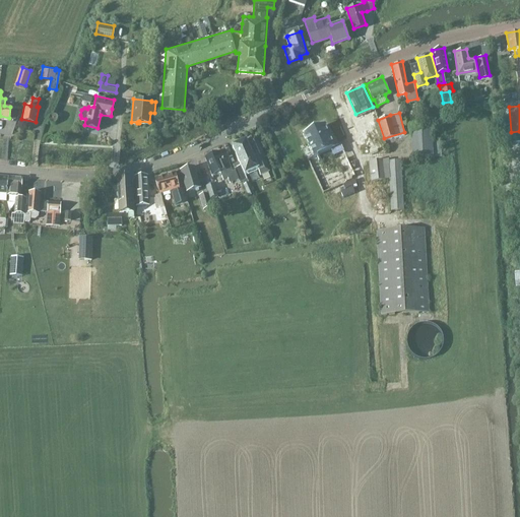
[(335,145),(323,122),(302,132),(313,154),(335,145)]
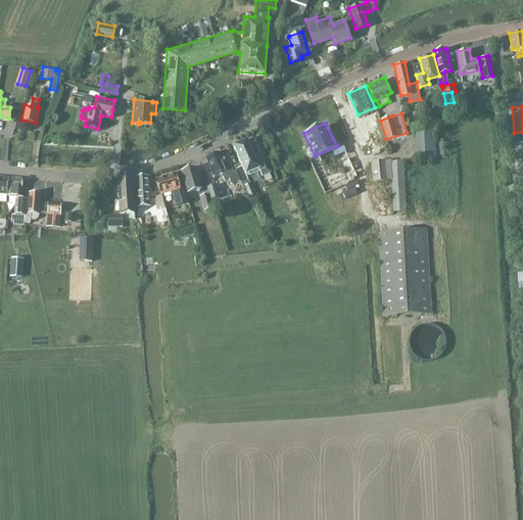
[(442,140),(434,140),(433,124),(413,125),(415,156),(435,155),(443,155),(442,140)]
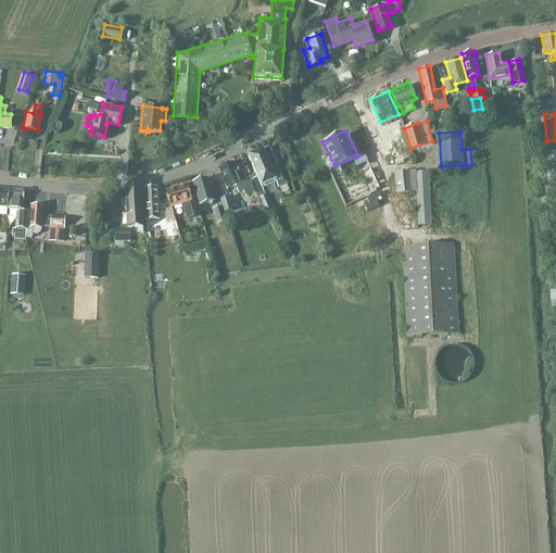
[(278,186),(287,181),(273,145),(268,146),(249,155),(255,170),(255,171),(252,172),(254,176),(250,177),(250,178),(251,178),(256,192),(258,191),(265,208),(270,205),(263,190),(263,189),(264,189),(263,187),(262,185),(276,179),(278,186)]
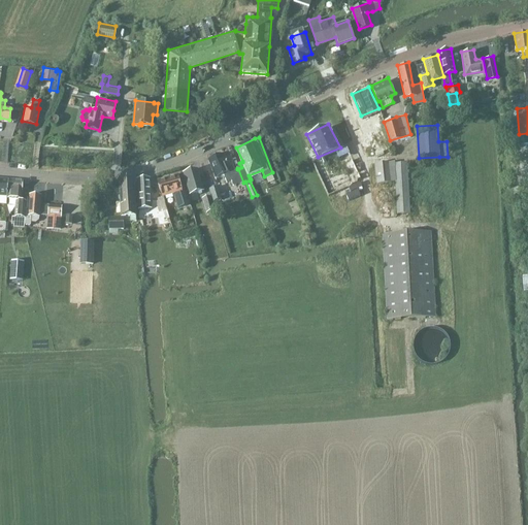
[(340,148),(336,149),(336,150),(339,155),(349,151),(345,144),(340,148)]
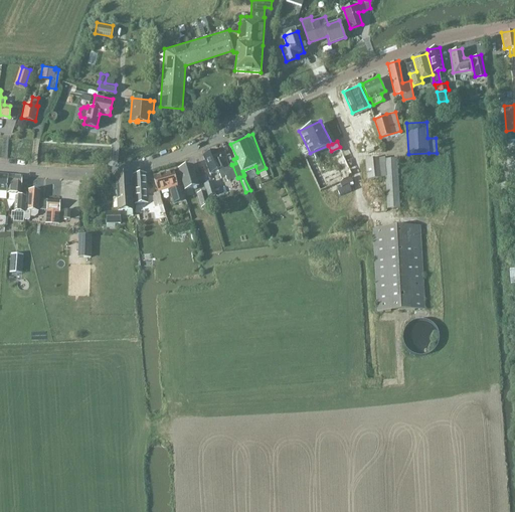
[(228,165),(227,160),(222,146),(215,148),(202,153),(209,172),(217,169),(220,176),(225,174),(227,179),(235,176),(237,178),(232,165),(231,165),(232,166),(229,167),(228,165)]
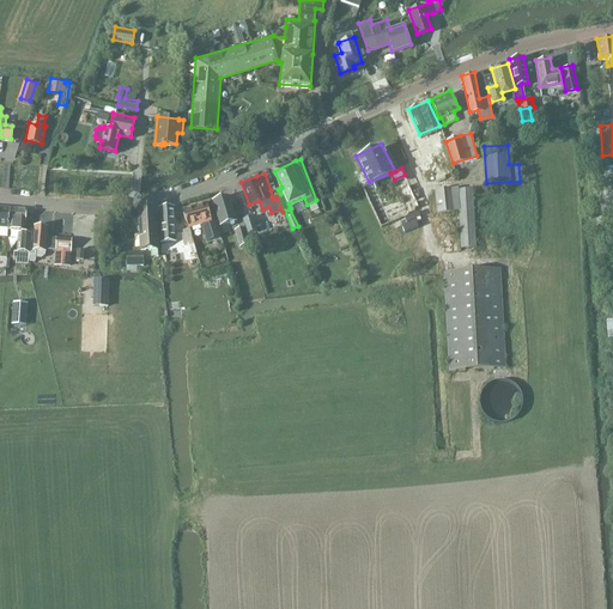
[(236,219),(236,218),(229,194),(212,199),(219,224),(236,219)]
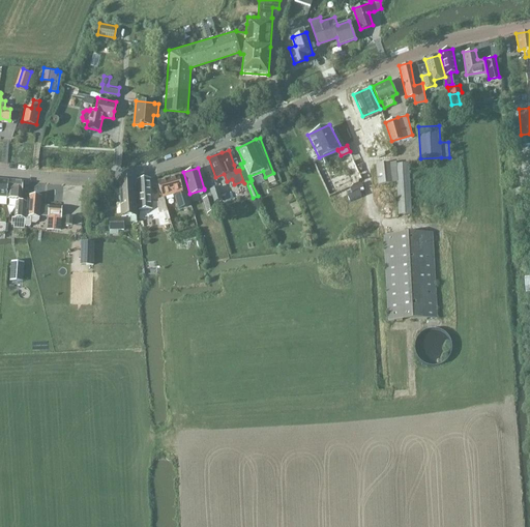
[(178,174),(157,180),(163,196),(164,196),(172,194),(174,193),(177,208),(190,204),(186,191),(183,192),(179,179),(178,174)]
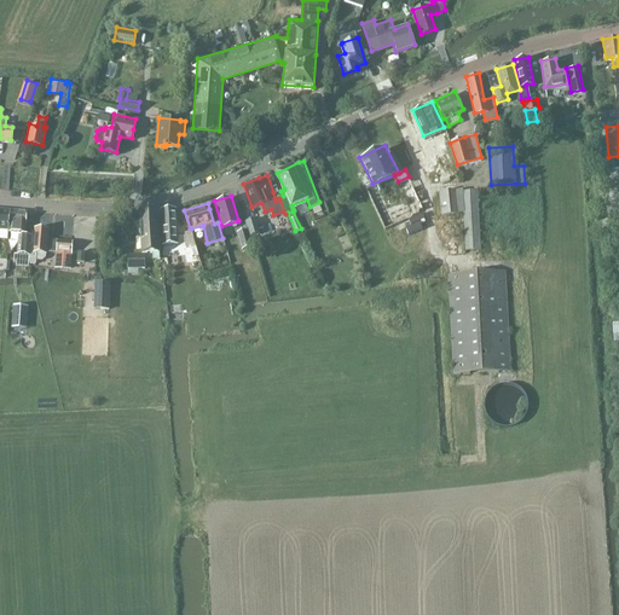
[(10,208),(0,207),(0,227),(7,228),(9,230),(10,208)]
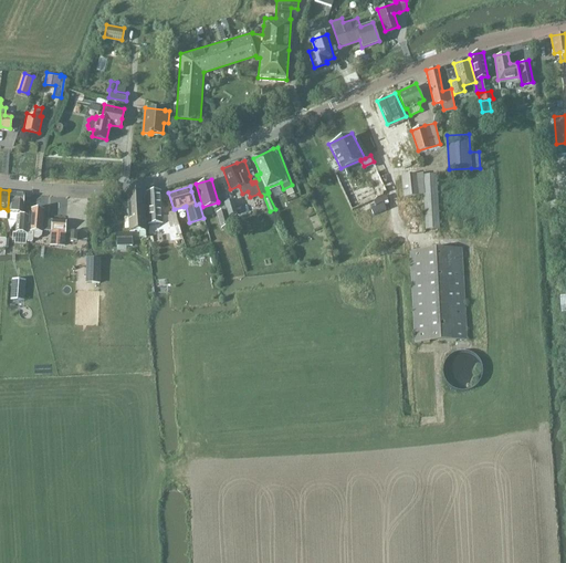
[(145,235),(146,230),(144,189),(127,191),(128,230),(138,230),(138,235),(145,235)]
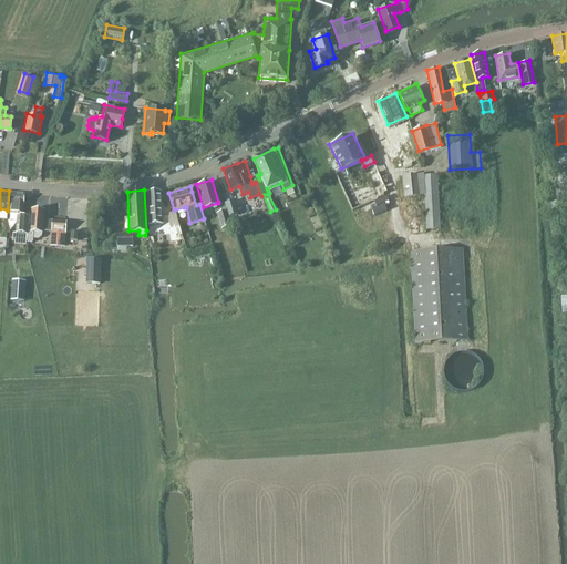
[(146,223),(162,222),(161,190),(146,190),(146,223)]
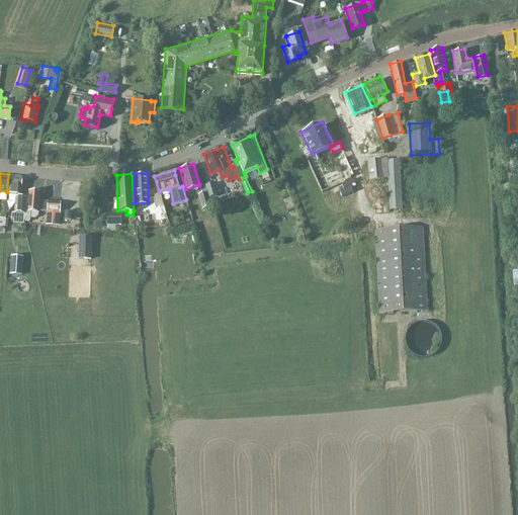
[(8,174),(7,192),(16,193),(15,194),(14,194),(13,211),(24,211),(25,201),(25,195),(20,195),(22,175),(8,174)]
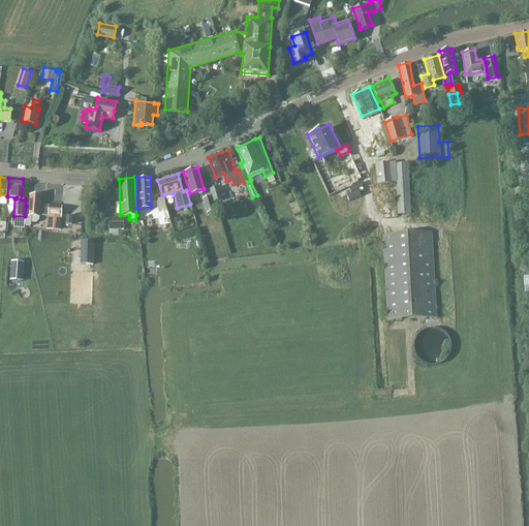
[(217,185),(210,187),(213,200),(221,198),(217,185)]
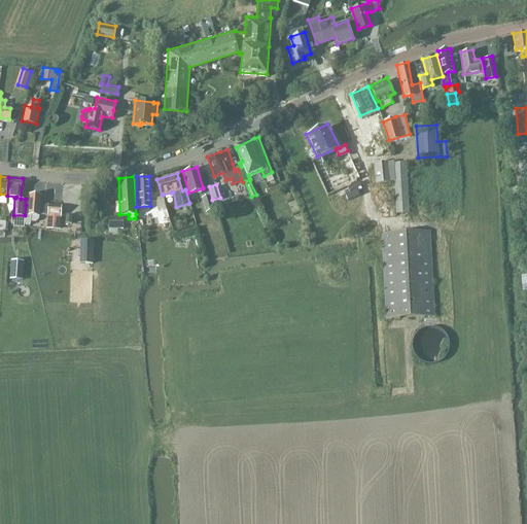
[(39,214),(41,194),(29,193),(28,205),(26,205),(25,215),(24,222),(30,222),(31,219),(36,220),(38,217),(39,214)]
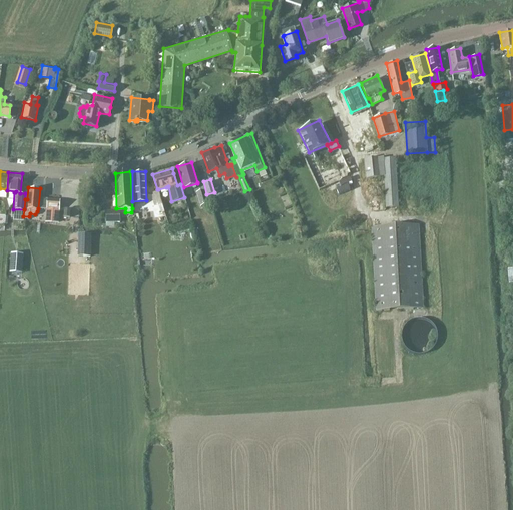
[(203,188),(196,190),(200,205),(208,202),(203,188)]
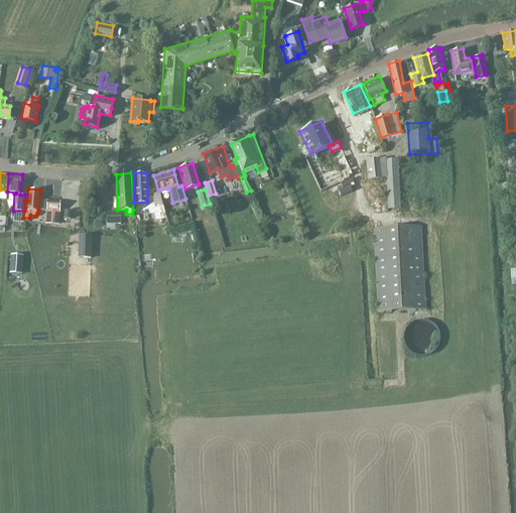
[(160,204),(158,194),(150,196),(152,206),(160,204)]
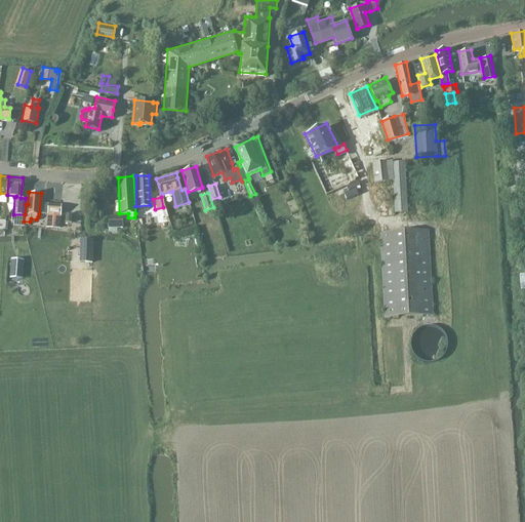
[(62,203),(48,202),(46,226),(59,227),(62,203)]
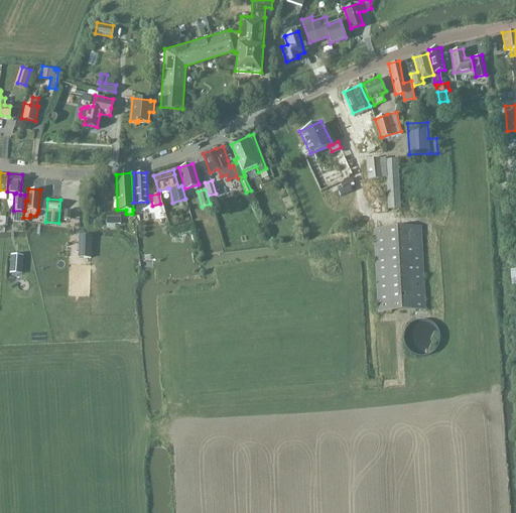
[(154,209),(157,216),(164,212),(161,206),(154,209)]
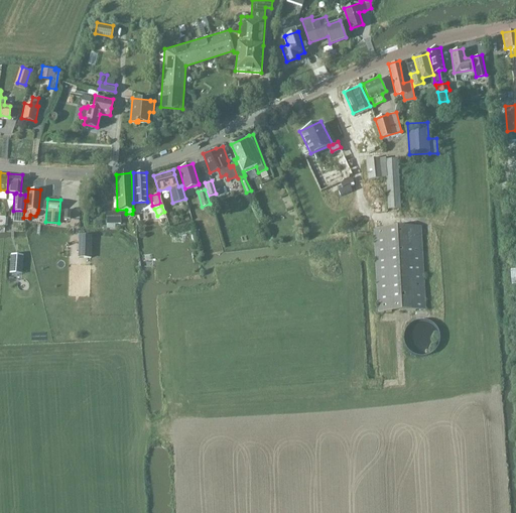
[(120,210),(117,210),(106,210),(106,222),(120,222),(120,210)]
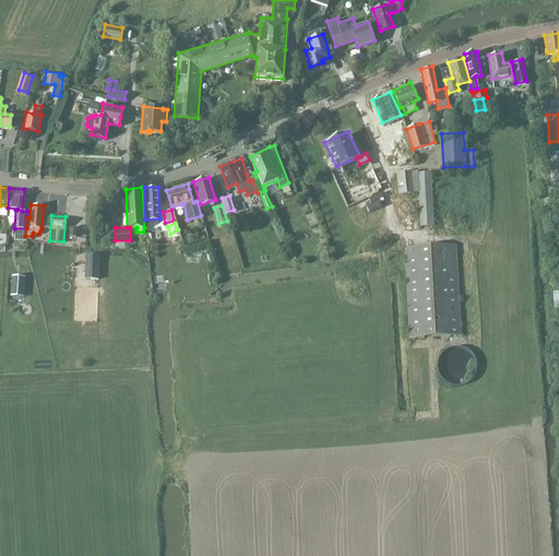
[(84,252),(84,261),(91,262),(91,278),(98,278),(98,253),(84,252)]
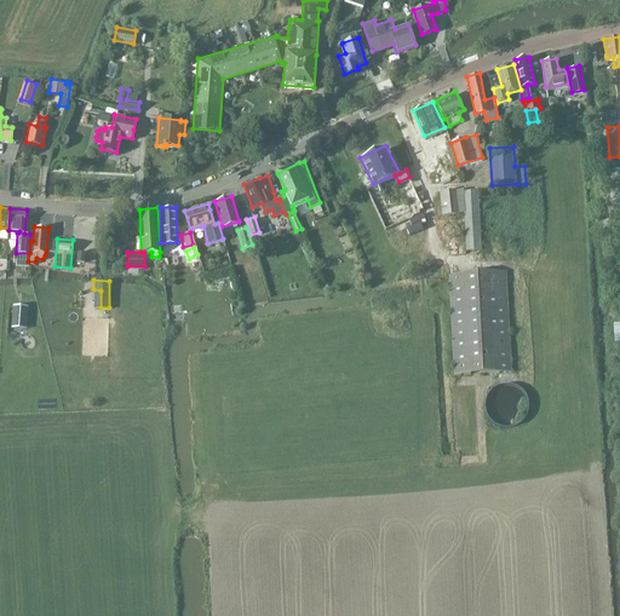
[(13,304),(12,321),(26,322),(27,305),(13,304)]
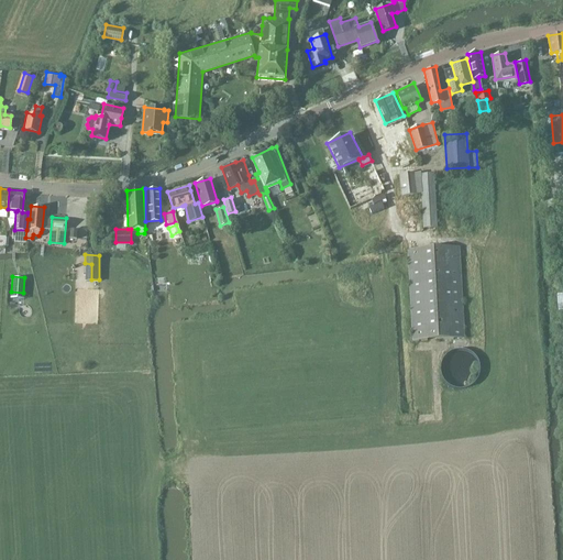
[(20,294),(21,303),(30,300),(29,293),(20,294)]
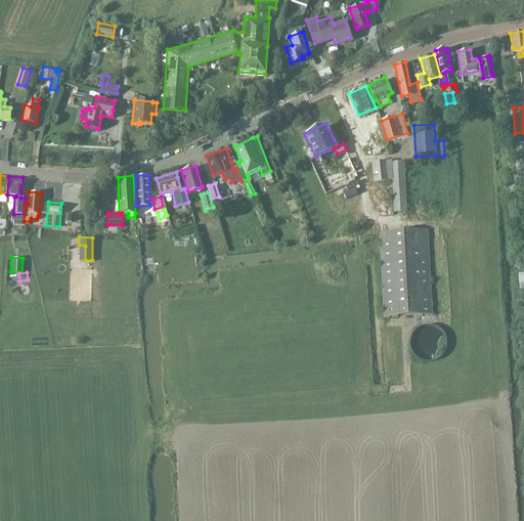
[(523,285),(523,278),(523,272),(514,272),(514,286),(523,285)]
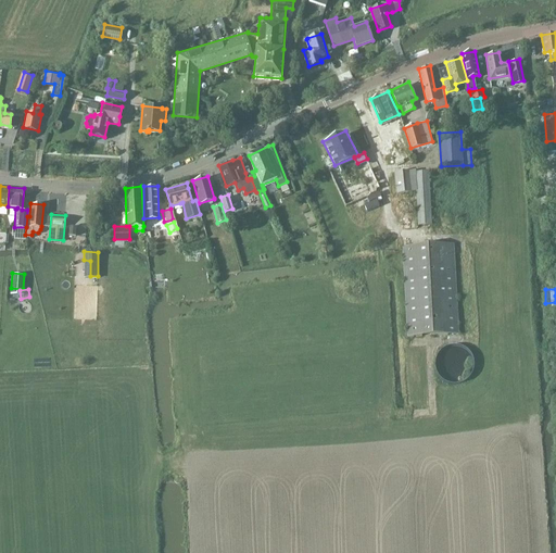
[(422,291),(406,292),(407,316),(424,316),(422,291)]
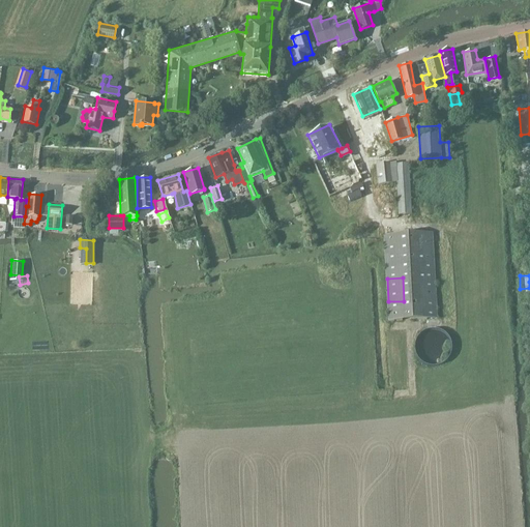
[(450,349),(450,346),(450,343),(449,340),(448,337),(446,333),(444,331),(441,329),(438,328),(434,327),(431,327),(428,328),(424,329),(421,331),(419,333),(417,337),(415,340),(415,343),(415,347),(415,350),(416,353),(418,356),(420,358),(423,360),(427,362),(430,363),(433,363),(437,363),(440,362),(443,360),(445,358),(447,355),(449,352),(450,349)]
